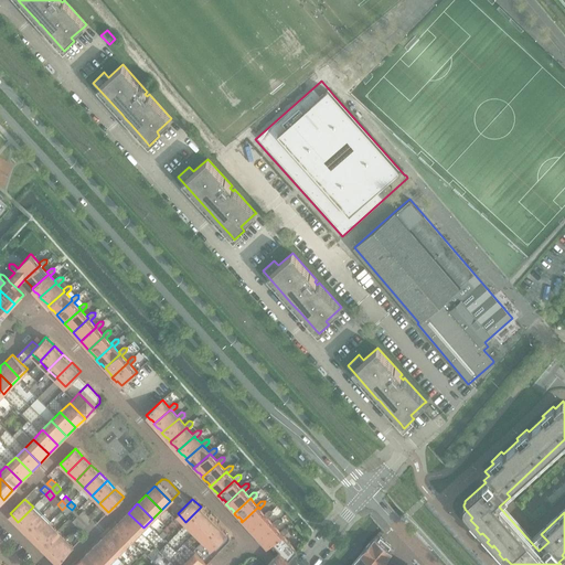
[(33,507),(18,522),(25,530),(41,514),(40,513),(42,510),(36,504),(34,508),(33,507)]
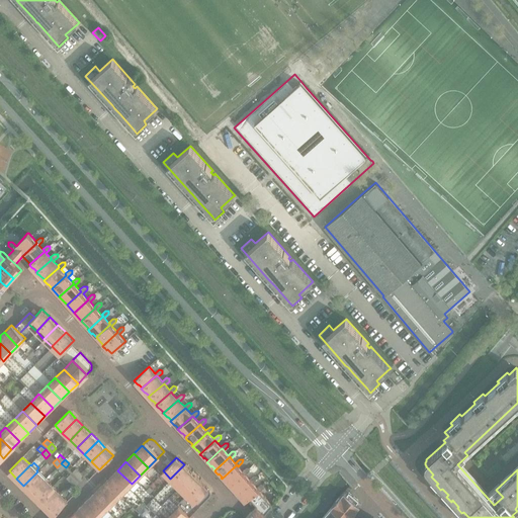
[(61,463),(57,467),(62,471),(66,467),(61,463)]
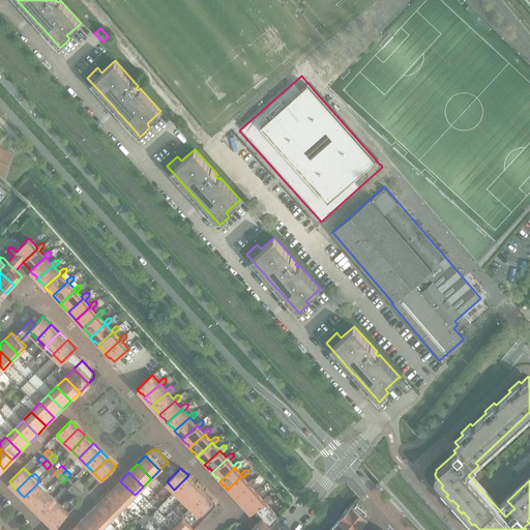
[(188,475),(174,490),(182,498),(197,483),(188,475)]
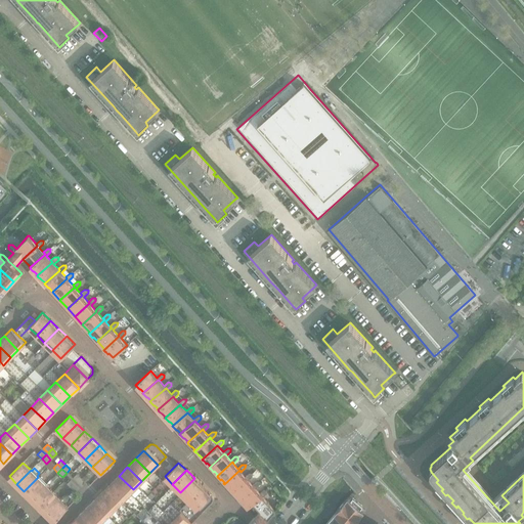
[(246,477),(241,472),(239,470),(224,484),(225,486),(226,485),(228,488),(228,487),(231,490),(231,491),(231,492),(247,478),(249,480),(253,476),(253,473),(249,473),(246,477)]
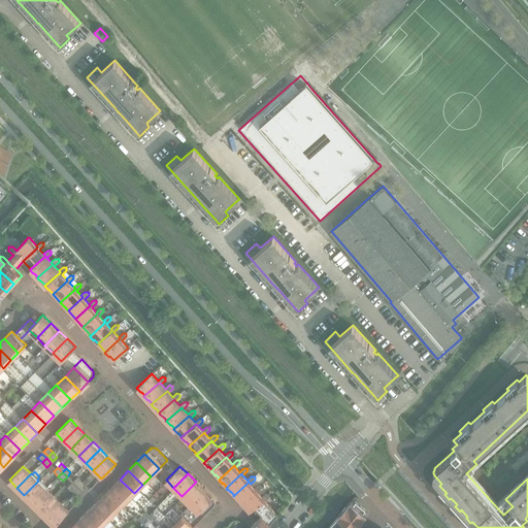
[(77,477),(73,482),(78,486),(83,482),(77,477)]
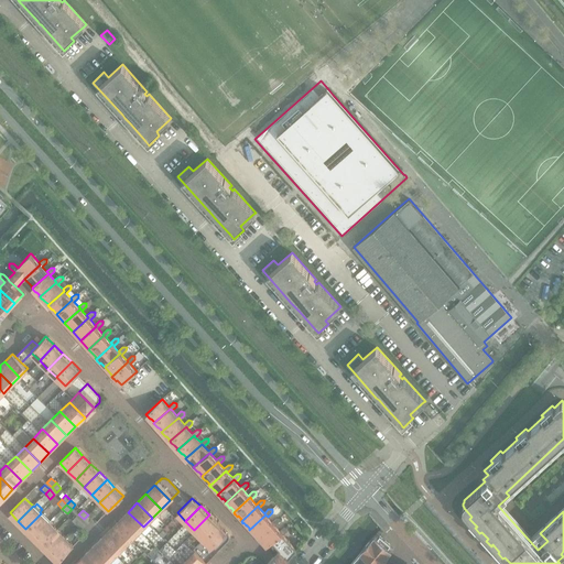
[(128,512),(119,521),(134,537),(143,527),(128,512)]
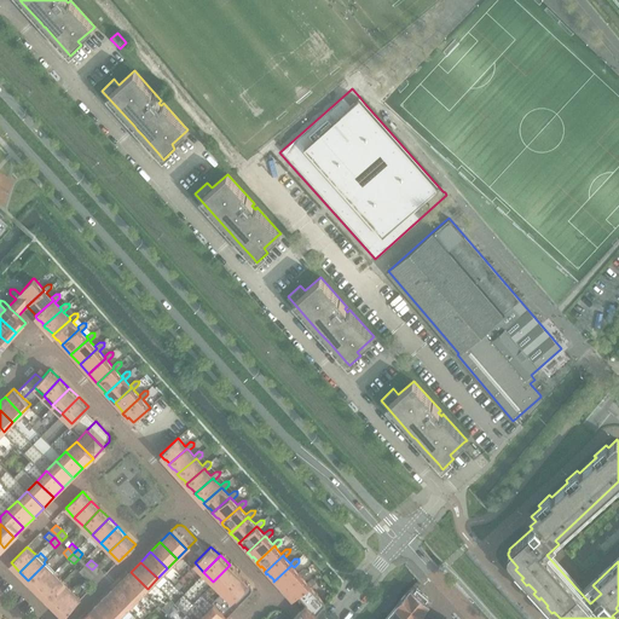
[(45,563),(28,580),(38,589),(53,573),(45,563)]
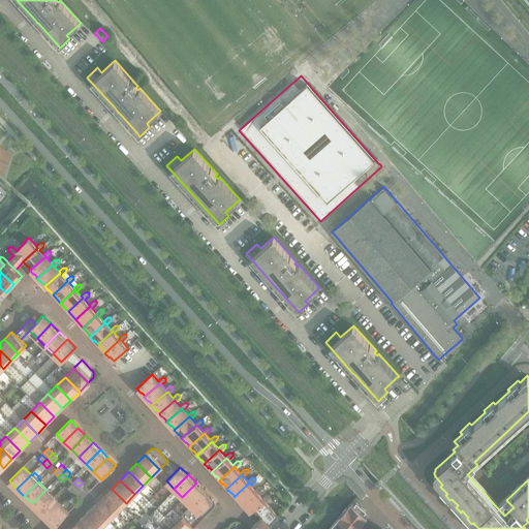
[(83,492),(87,488),(83,483),(79,487),(83,492)]
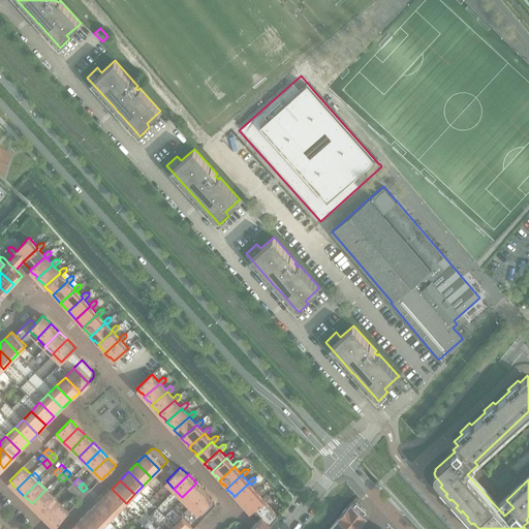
[(205,491),(196,483),(182,497),(190,505),(205,491)]
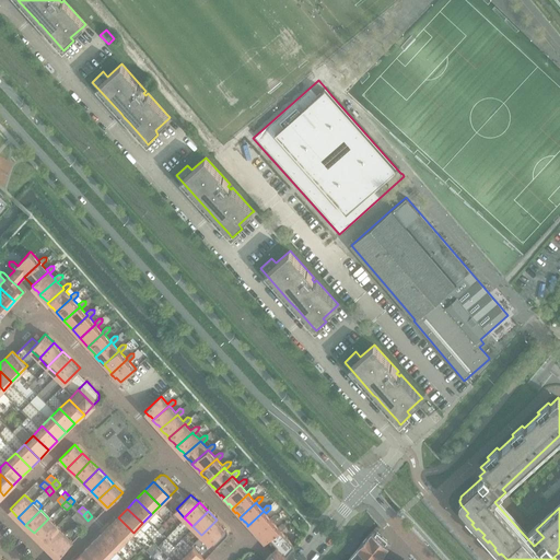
[(253,529),(256,533),(255,534),(255,535),(271,520),(273,522),(278,517),(278,514),(275,514),(270,518),(266,513),(264,511),(247,526),(249,528),(249,527),(252,531),(253,529)]
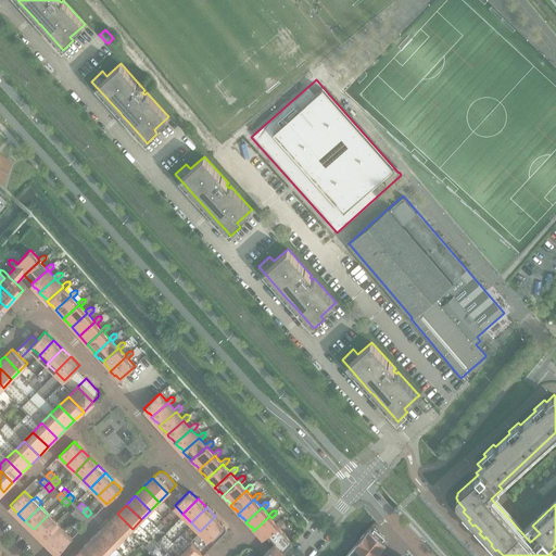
[(75,509),(71,514),(76,518),(80,514),(75,509)]
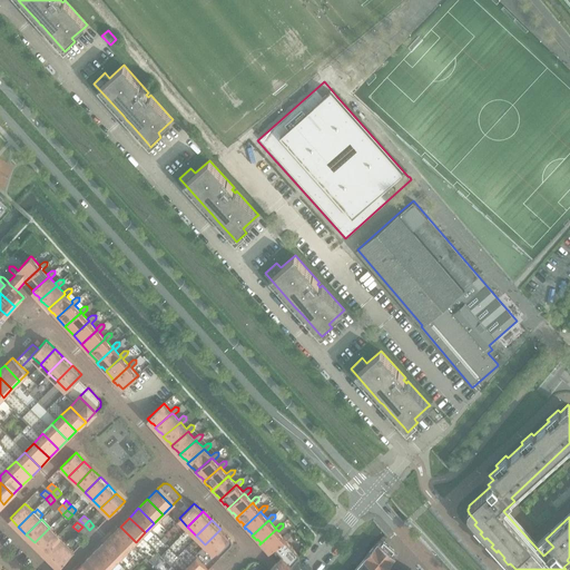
[(82,536),(87,532),(82,527),(78,531),(82,536)]
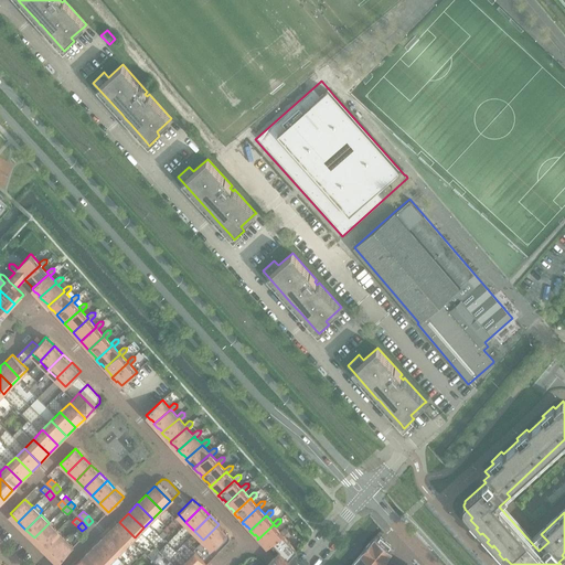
[(119,522),(109,531),(125,546),(135,537),(119,522)]
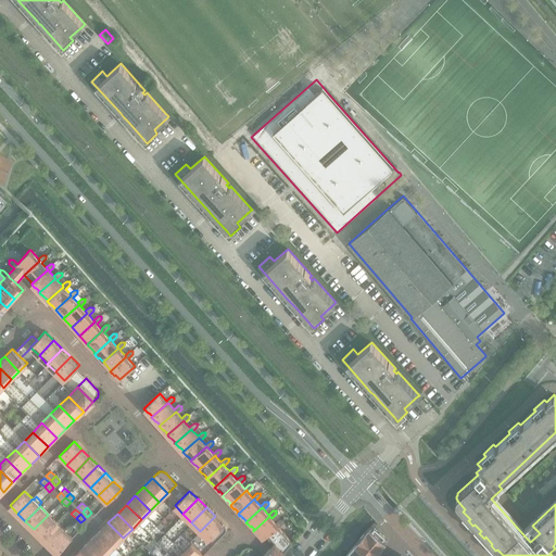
[(48,515),(34,529),(41,538),(57,522),(48,515)]
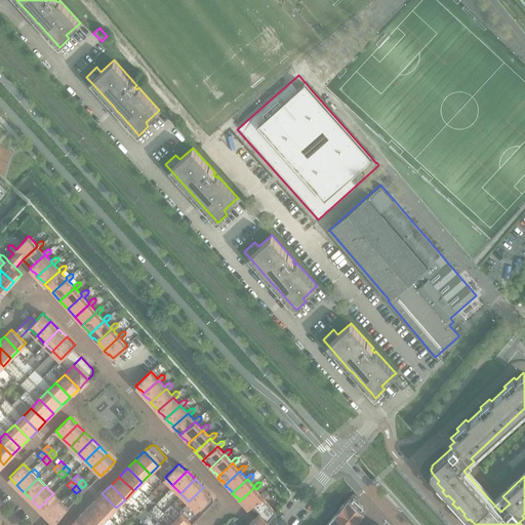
[(189,501),(202,514),(212,503),(212,502),(213,502),(213,500),(213,499),(213,498),(212,497),(212,496),(211,495),(203,487),(189,501)]
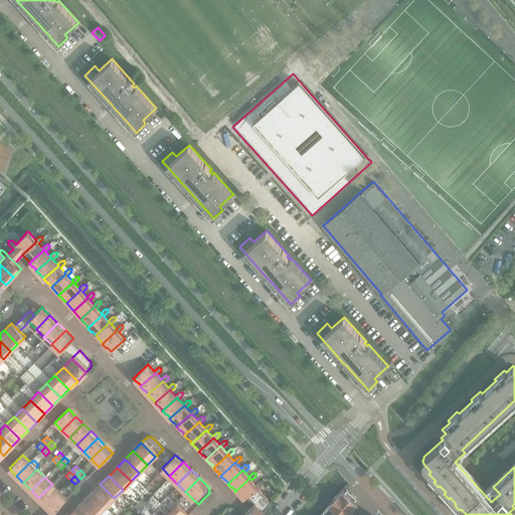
[(255,485),(251,480),(249,478),(234,492),(236,493),(238,496),(239,495),(241,497),(242,499),(248,494),(256,486),(259,488),(263,485),(263,481),(260,481),(255,485)]
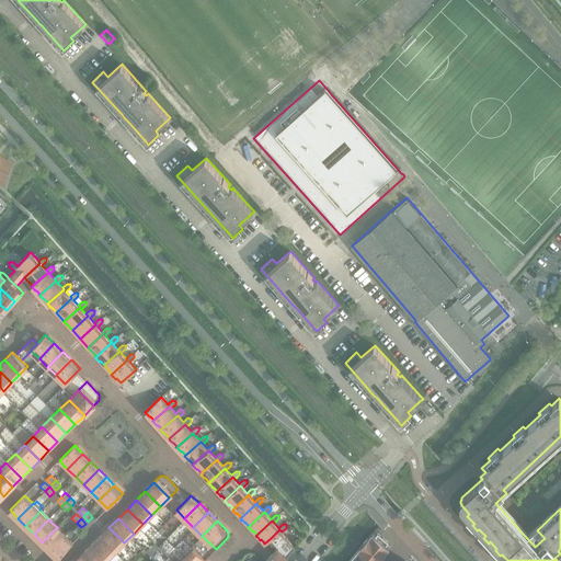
[(57,527),(42,542),(49,550),(65,535),(57,527)]
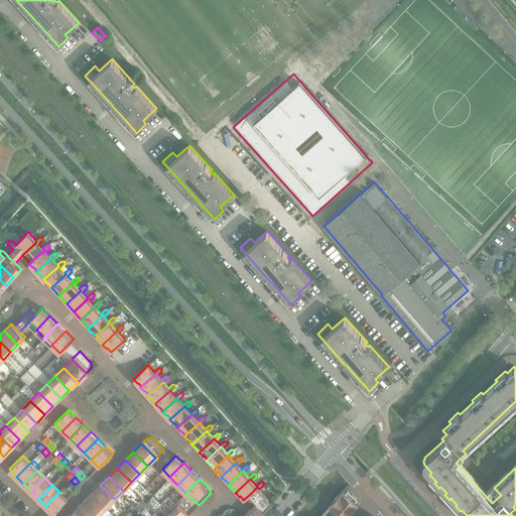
[(100,485),(92,493),(106,507),(114,499),(100,485)]
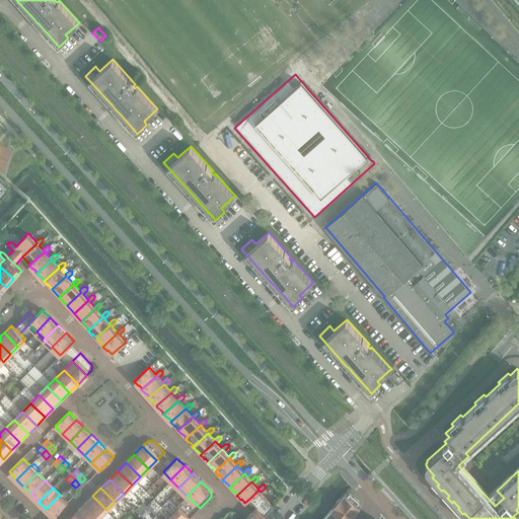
[(247,517),(245,518),(261,518),(273,506),(273,505),(261,492),(258,490),(250,498),(256,506),(252,511),(247,517)]
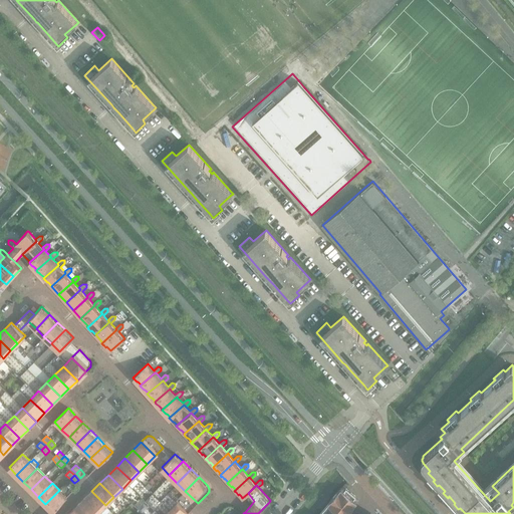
[(319,513),(346,513),(354,505),(356,502),(353,500),(355,497),(350,493),(346,489),(343,491),(341,489),(319,513)]
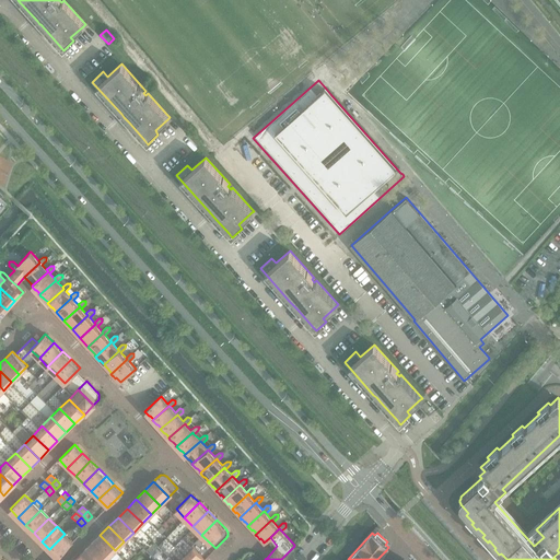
[(72,543),(72,541),(65,534),(49,549),(58,557),(72,543)]
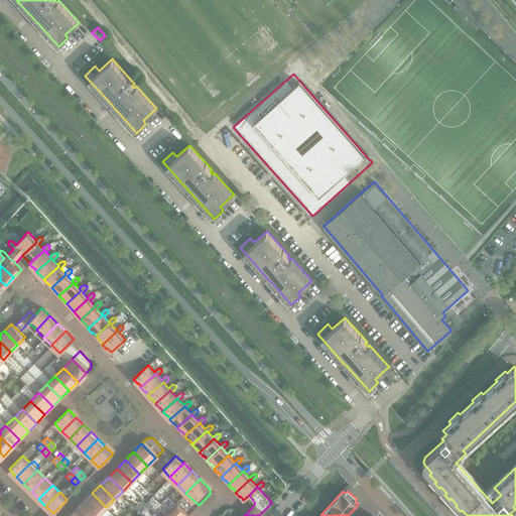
[(92,493),(84,501),(98,515),(106,507),(92,493)]
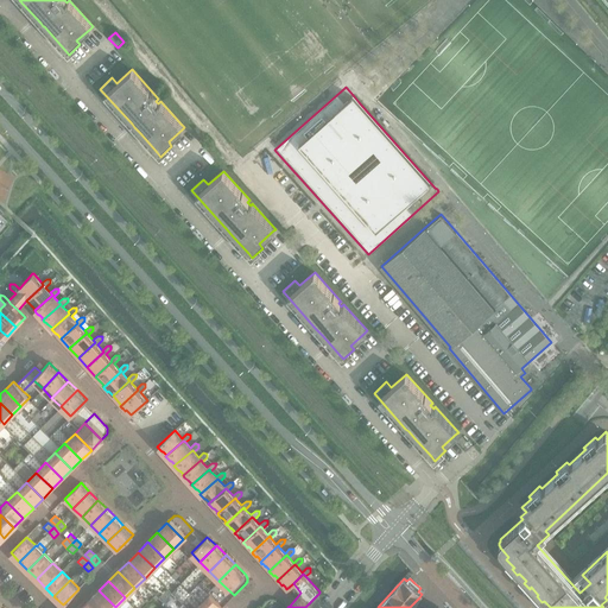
[(99,590),(89,601),(96,607),(114,607),(115,607),(99,590)]
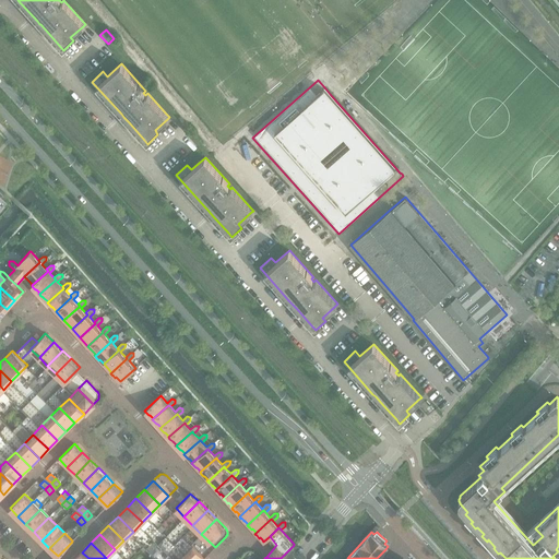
[(206,558),(192,545),(185,554),(190,558),(206,558)]
